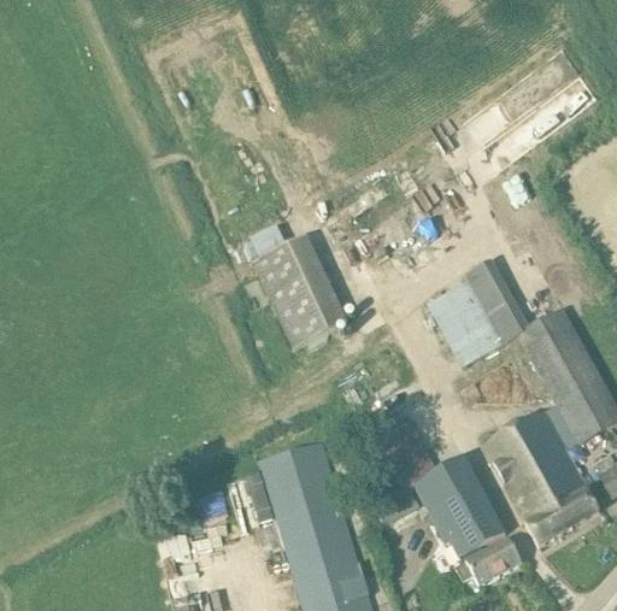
[(292,346),(348,322),(307,238),(289,247),(278,223),(251,235),(259,256),(253,259),(292,346)]
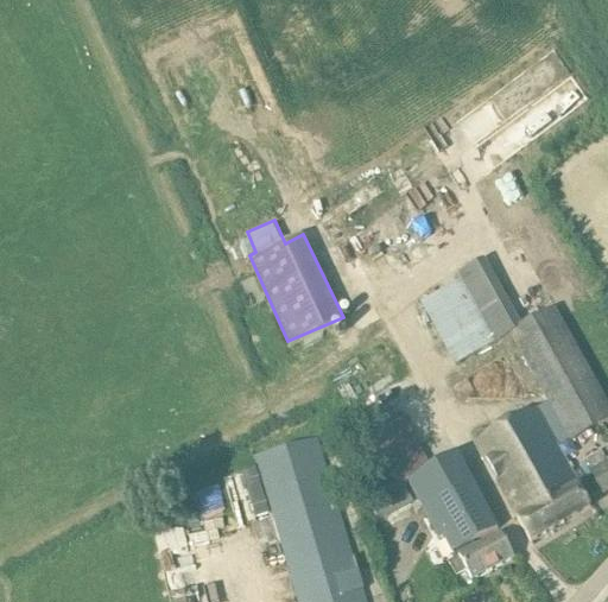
[(474,438),(532,540),(553,525),(590,502),(555,442),(569,433),(571,436),(607,416),(607,399),(555,303),(521,321),(485,254),(462,266),(466,272),(420,297),(454,360),(515,325),(555,397),(537,406),(536,404),(474,438)]
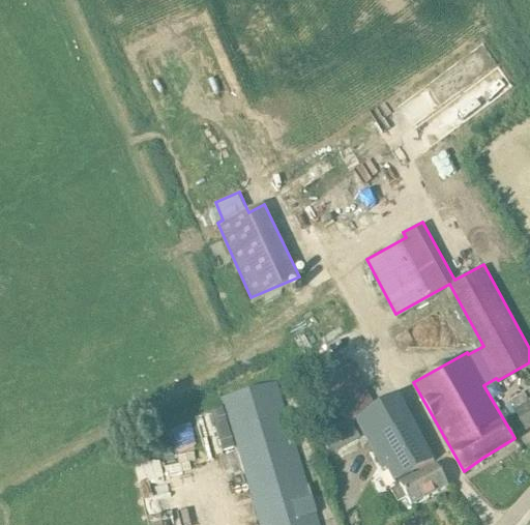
[(386,463),(398,484),(390,487),(398,499),(407,494),(411,503),(448,483),(436,462),(415,473),(413,469),(434,458),(398,392),(376,405),(351,360),(305,386),(329,430),(317,436),(329,459),(350,446),(347,442),(357,436),(348,418),(353,415),(381,465),(386,463)]
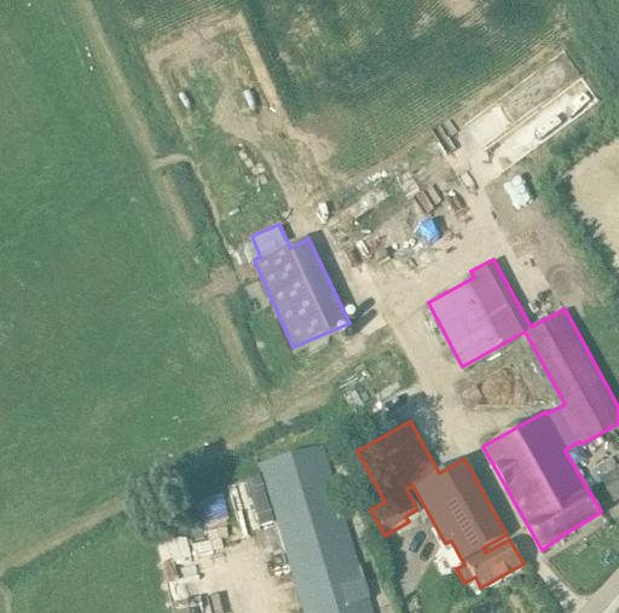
[(374,612),(323,443),(259,462),(304,612),(374,612)]
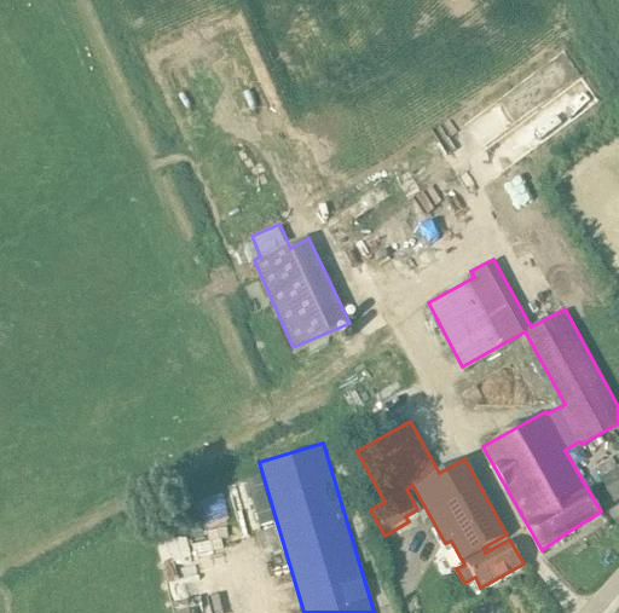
[(614,498),(618,495),(618,462),(617,464),(612,454),(595,463),(614,498)]
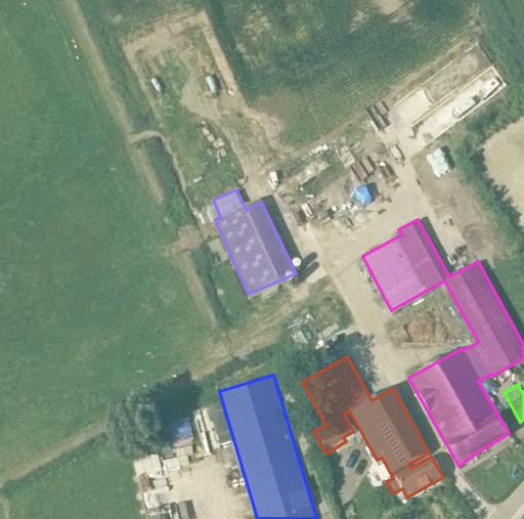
[(220,400),(209,403),(221,442),(232,439),(220,400)]
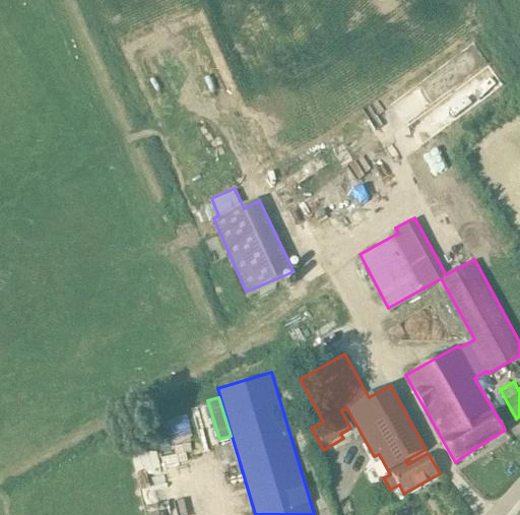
[(163,514),(159,502),(147,504),(148,514),(163,514)]
